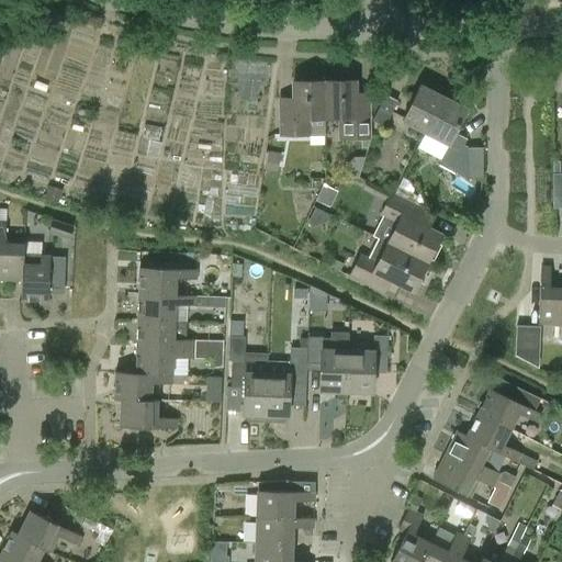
[(325,119),(324,81),(293,81),(294,108),(278,108),(279,135),(310,135),(308,119),(325,119)]
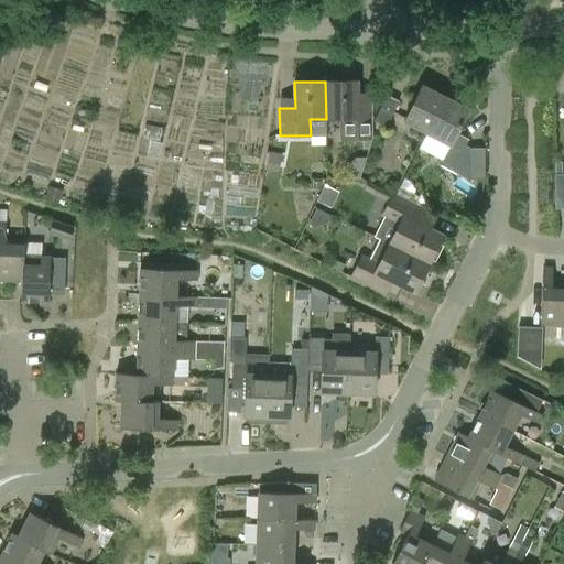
[(342,139),(372,139),(372,114),(357,114),(356,82),(325,82),(326,119),(342,119),(342,139)]
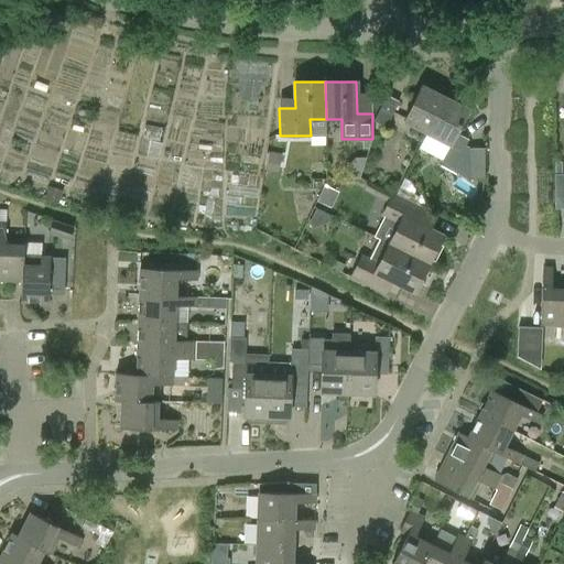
[(427,133),(445,98),(421,87),(404,121),(427,133)]
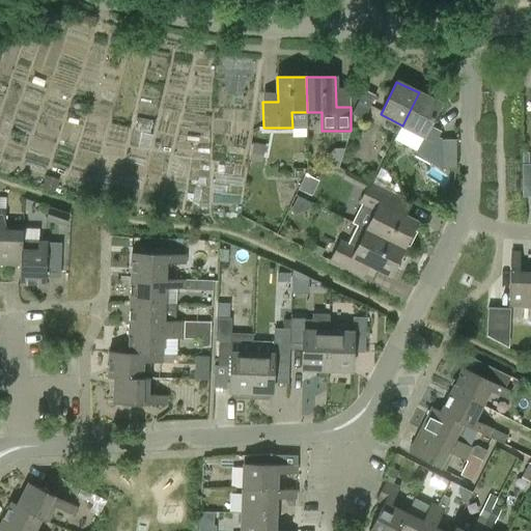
[(363,119),(374,96),(364,90),(352,114),(363,119)]
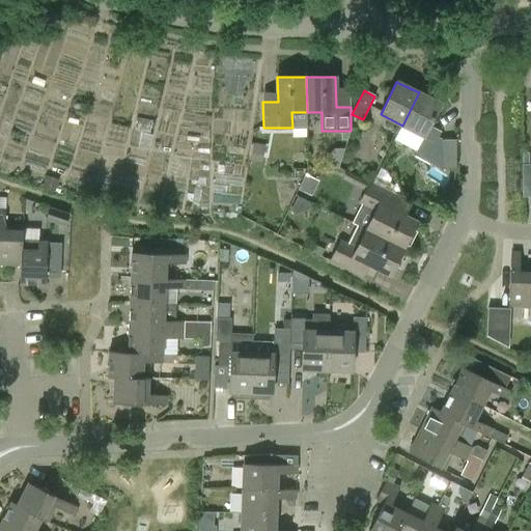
[(441,140),(426,132),(441,104),(419,92),(402,126),(396,140),(417,150),(415,156),(441,169),(441,140)]
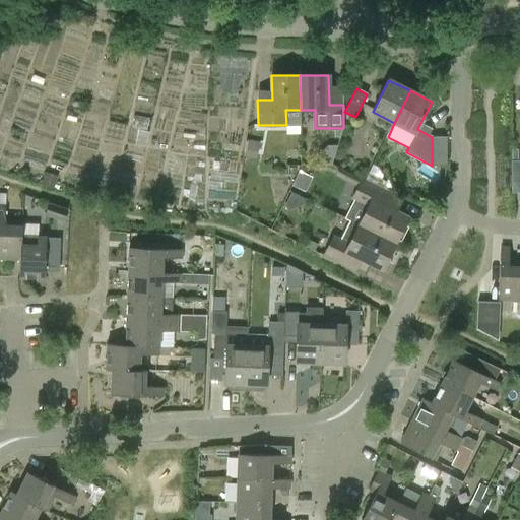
[(335,176),(343,180),(347,173),(338,168),(335,176)]
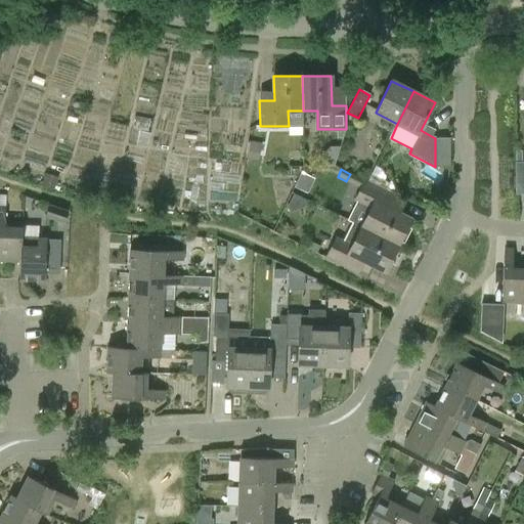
[(311,190),(316,176),(304,171),(299,185),(311,190)]
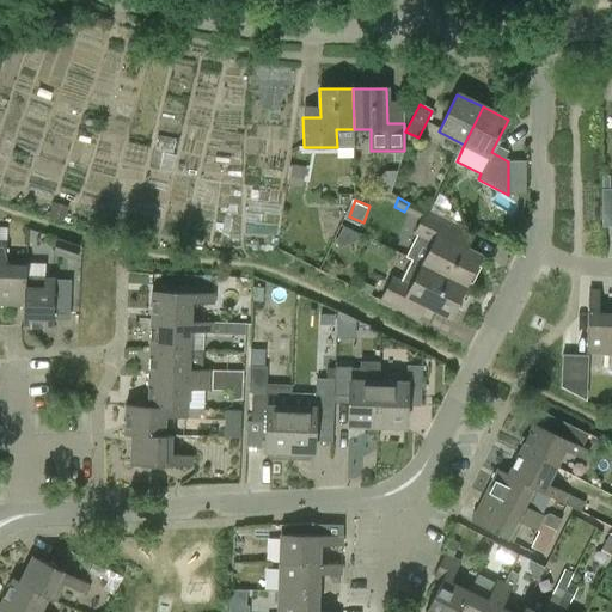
[(411,259),(411,261),(464,287),(479,257),(465,250),(472,236),(426,212),(409,203),(404,212),(421,220),(414,236),(416,237),(405,256),(411,259)]
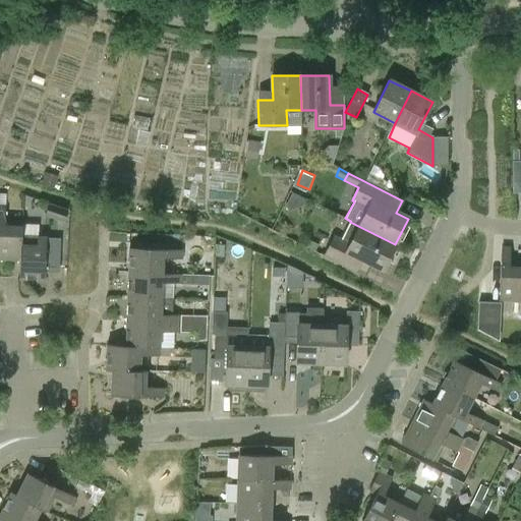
[(520,180),(512,180),(512,193),(520,192),(520,180)]
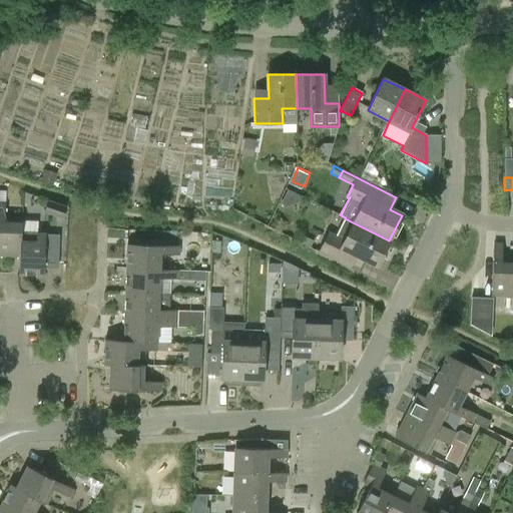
[(0,255),(19,257),(20,257),(21,241),(22,219),(5,218),(6,203),(0,203),(0,255)]
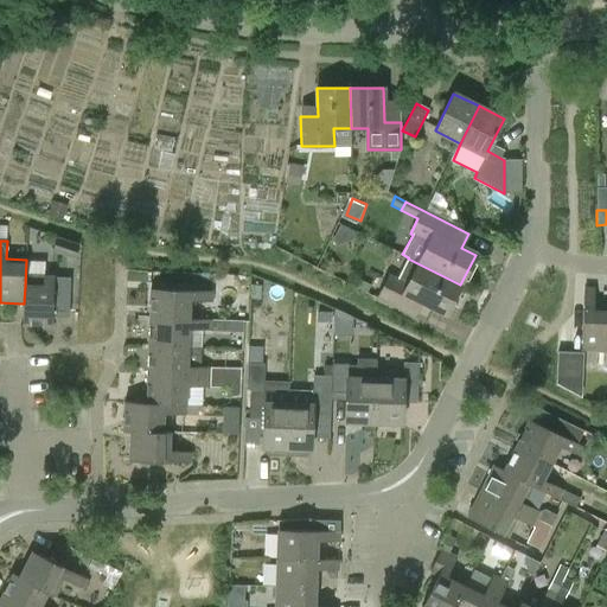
[(57,259),(81,260),(81,246),(57,244),(57,259)]
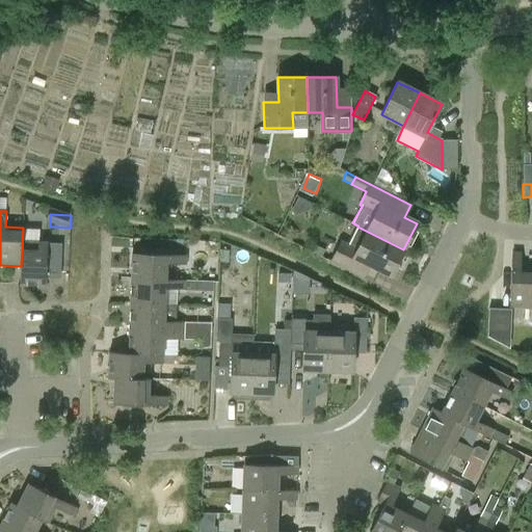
[(357,227),(348,245),(341,242),(330,263),(372,283),(378,270),(391,276),(403,249),(357,227)]
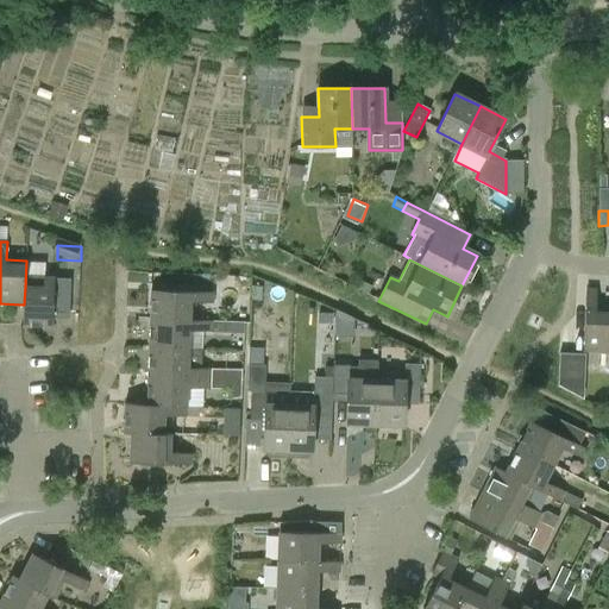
[(24,305),(23,305),(22,326),(52,328),(52,312),(69,312),(70,278),(55,277),(55,276),(44,276),(44,288),(25,287),(24,305)]
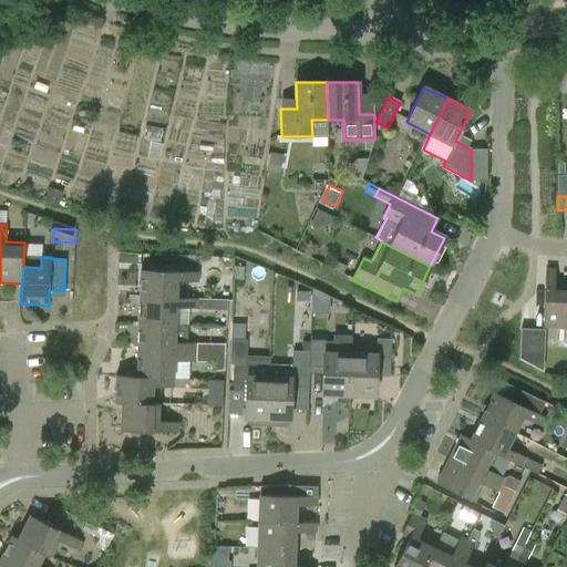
[(566,327),(566,290),(555,290),(556,270),(545,269),(543,327),(566,327)]
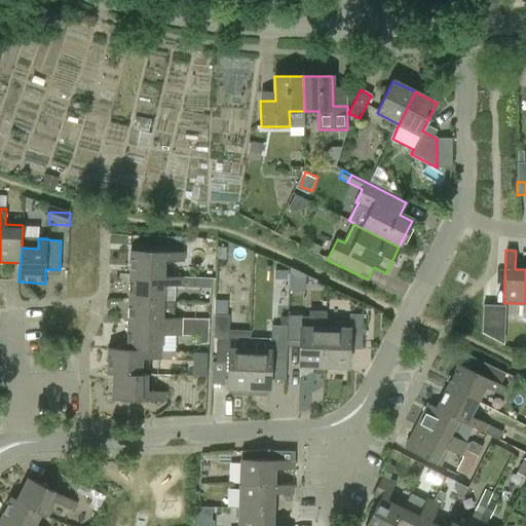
[(163,276),(164,260),(183,261),(184,253),(129,251),(128,275),(163,277),(163,276)]
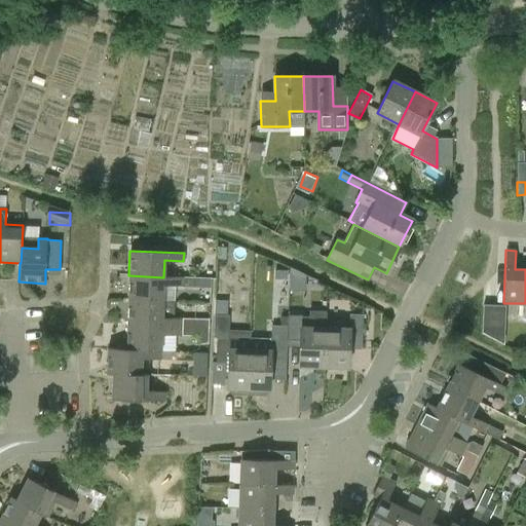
[(183,276),(163,276),(163,277),(128,275),(127,300),(162,302),(162,301),(163,286),(183,286),(183,276)]
